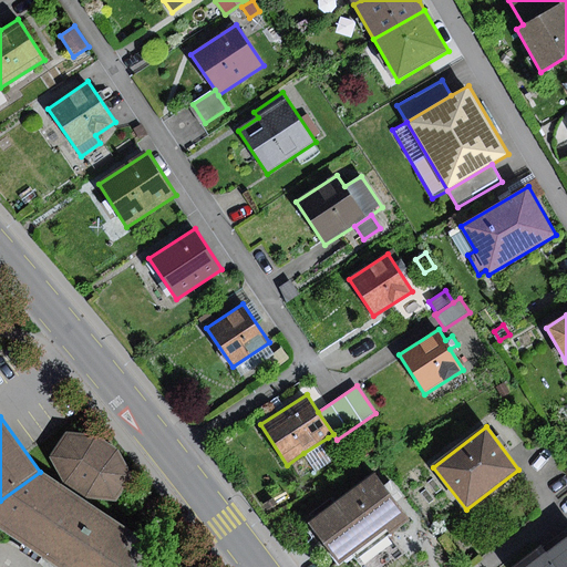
[(94,437),(65,434),(50,457),(62,483),(60,485),(91,506),(94,502),(116,504),(133,478),(119,454),(94,437)]
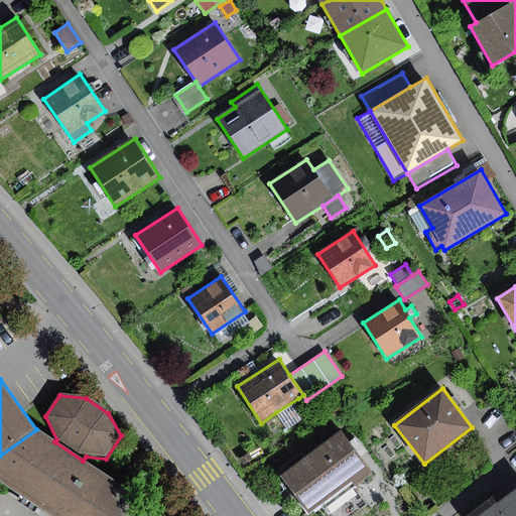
[(298,398),(276,412),(287,429),(308,415),(298,398)]
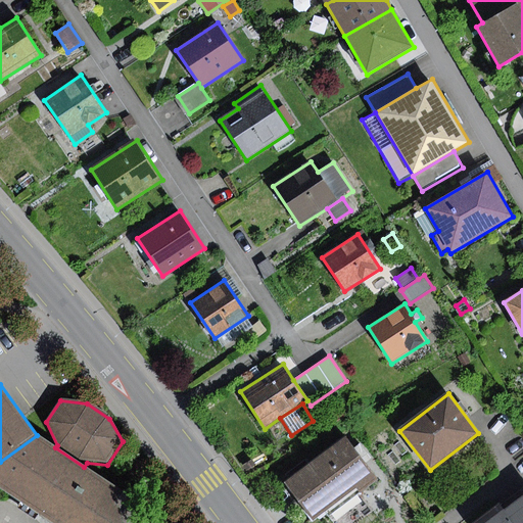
[(37,435),(0,462),(0,487),(52,522),(133,522),(144,507),(84,467),(55,447),(37,435)]
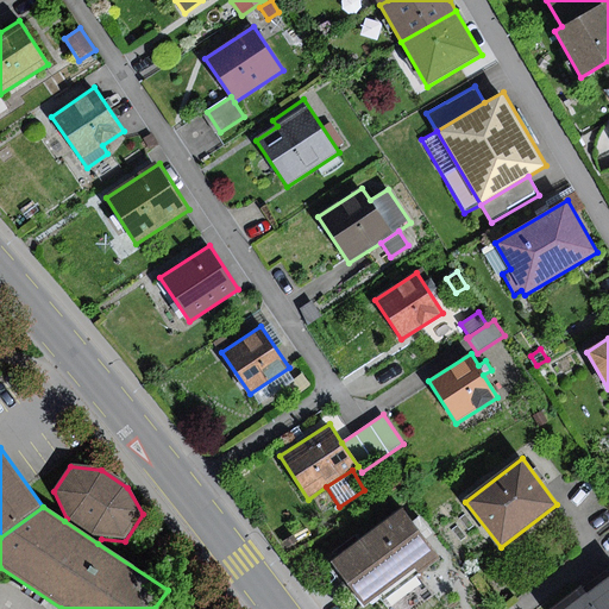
[(402,509),(330,564),(363,608),(416,566),(422,572),(440,558),(402,509)]
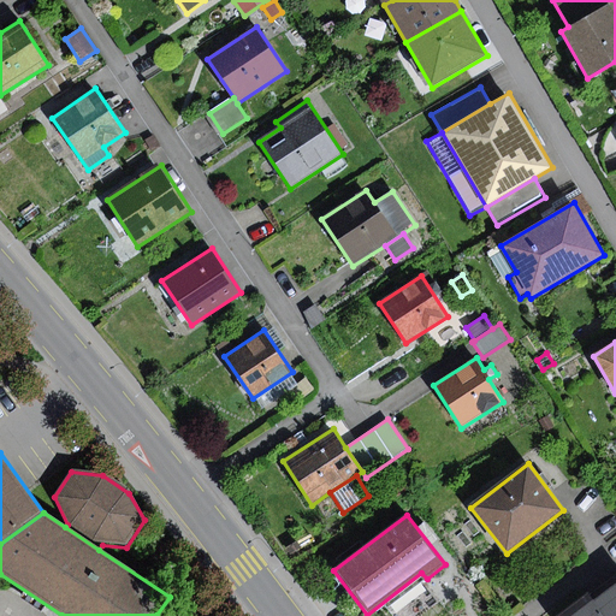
[(615,615),(615,572),(555,615),(615,615)]
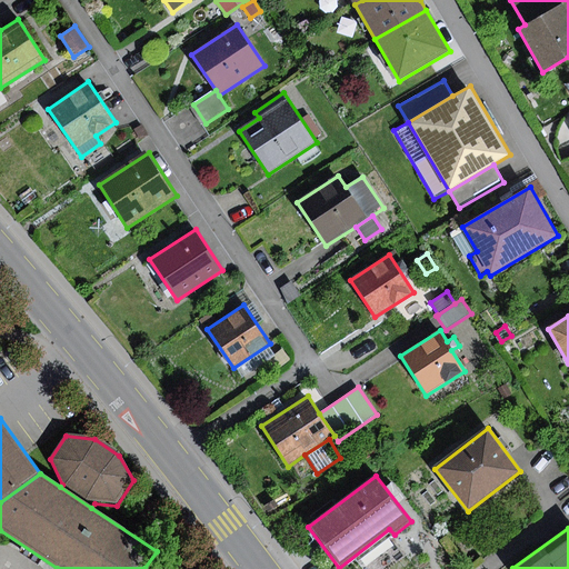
All buildings are outlined.
